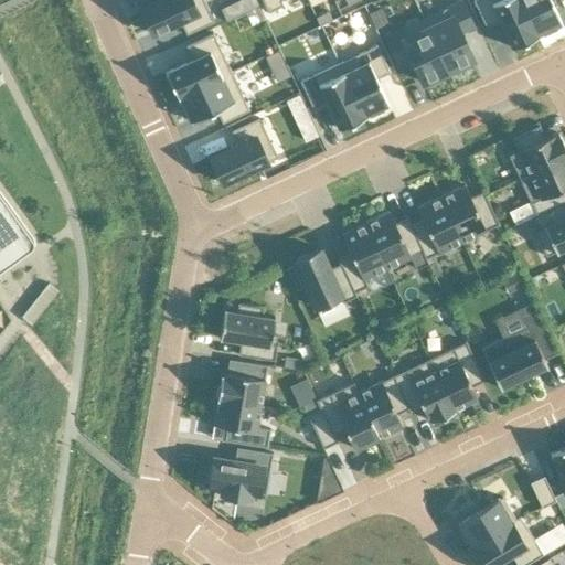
[(152,0),(153,0),(140,7),(152,33),(180,20),(187,33),(213,21),(203,0),(152,0)]
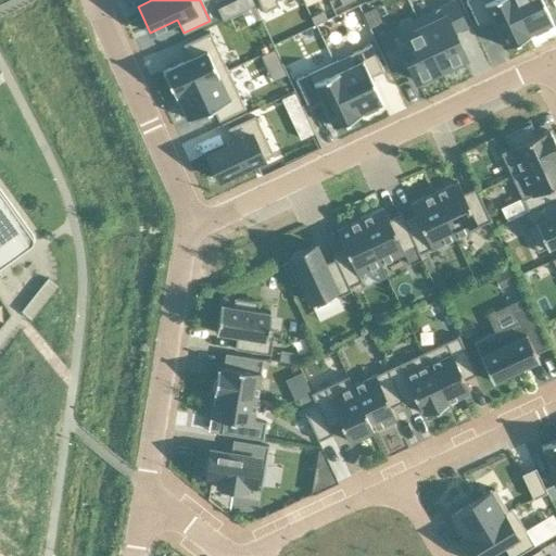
[(257,0),(264,11),(278,4),(276,0),(257,0)]
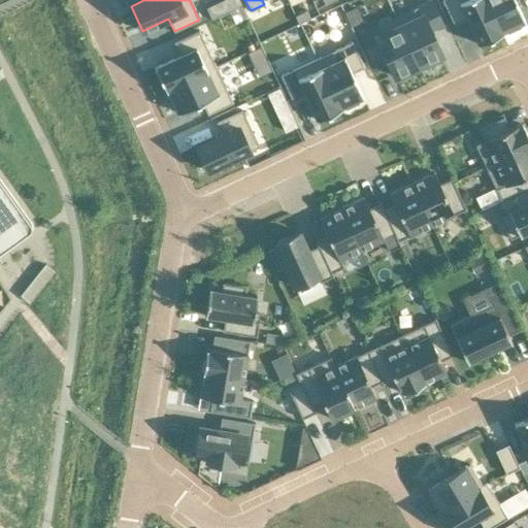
[(431,0),(430,0),(395,17),(419,65),(441,55),(431,31),(443,25),(431,0)]
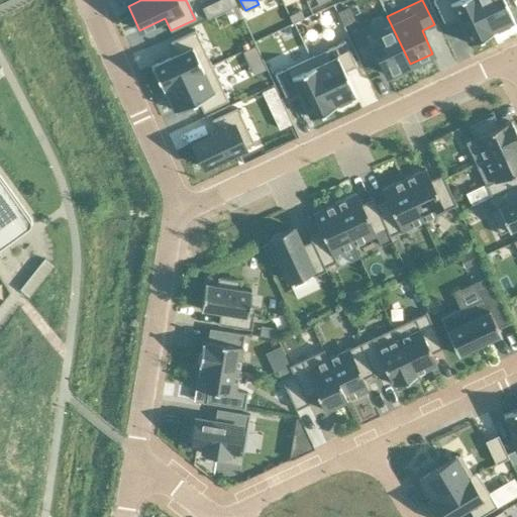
[(476,0),(433,0),(444,24),(457,18),(469,43),(492,32),(476,0)]
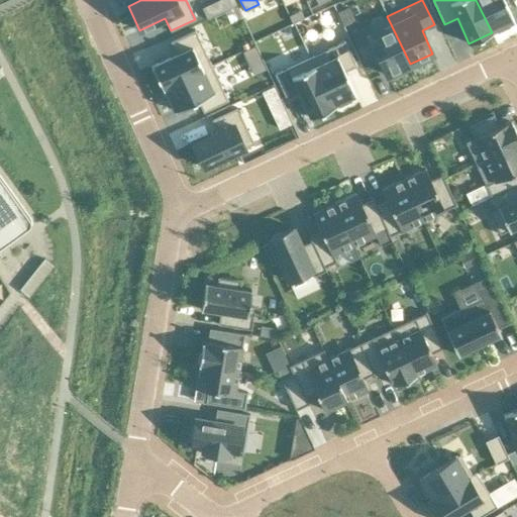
[(476,0),(492,32),(493,32),(492,30),(496,28),(498,31),(509,26),(508,23),(514,20),(504,0),(476,0)]
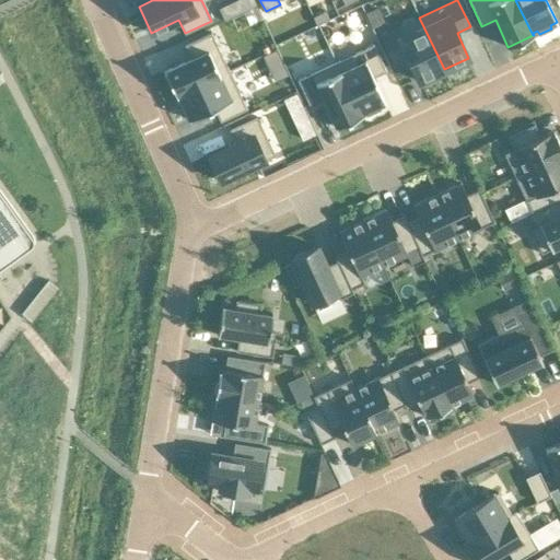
[(325,11),(313,16),(317,25),(329,19),(325,11)]
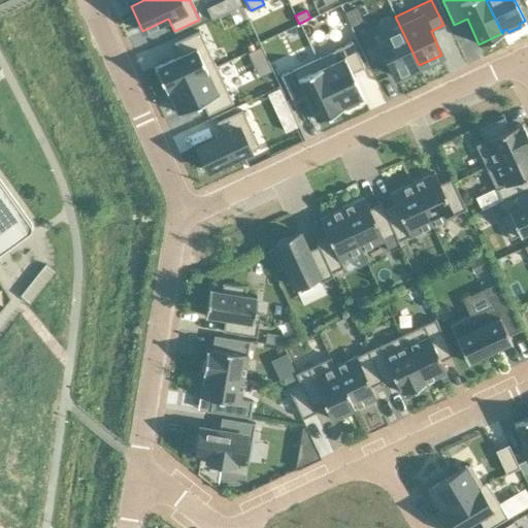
[(395,17),(360,33),(371,59),(384,53),(395,76),(401,73),(403,76),(415,71),(413,68),(419,65),(395,17)]
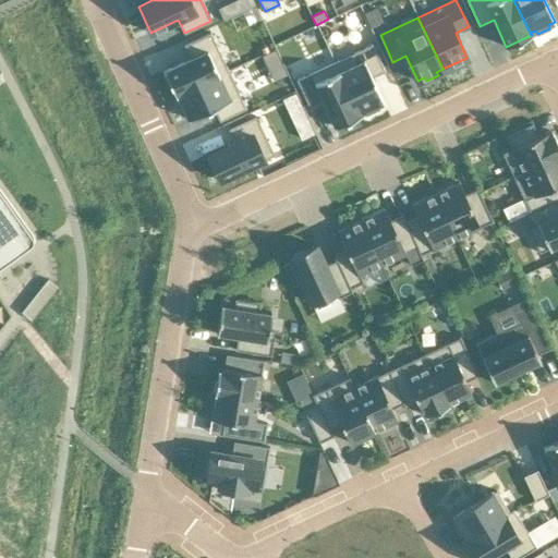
[(190,58),(164,70),(174,94),(228,69),(210,32),(184,45),(190,58)]
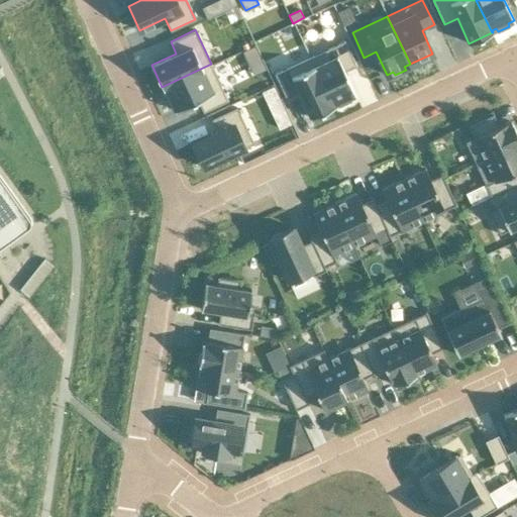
[(345,40),(310,58),(333,106),(334,106),(333,105),(337,103),(339,106),(350,100),(349,97),(355,94),(344,72),(356,66),(345,40)]
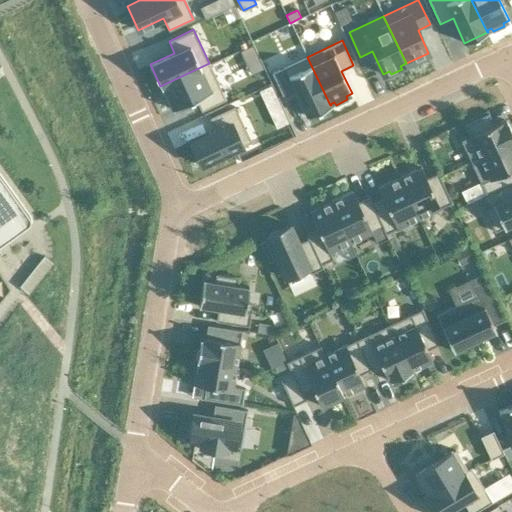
[(307,57),(272,73),(283,97),(296,92),(307,116),(330,105),(307,57)]
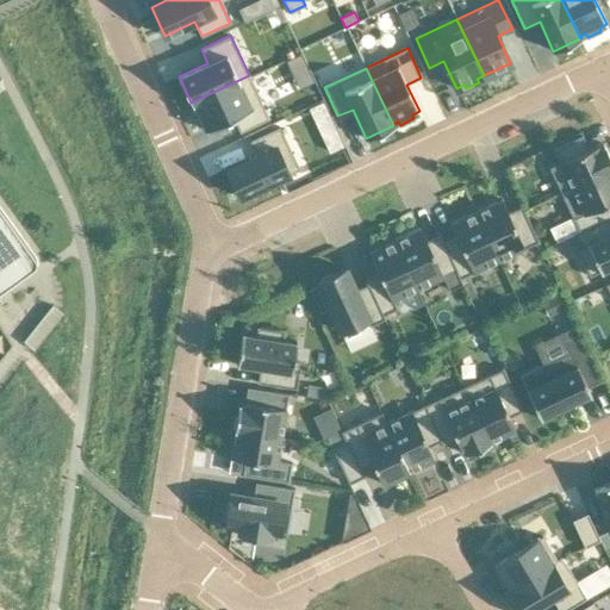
[(249,75),(191,103),(192,105),(194,104),(197,110),(192,111),(199,125),(203,123),(206,130),(234,117),(240,132),(269,118),(249,75)]
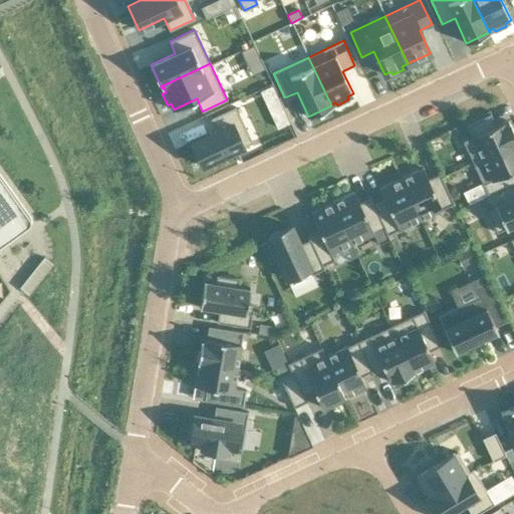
[(216,131),(191,142),(202,166),(214,160),(216,164),(233,156),(232,152),(252,143),(235,106),(211,117),(216,131)]
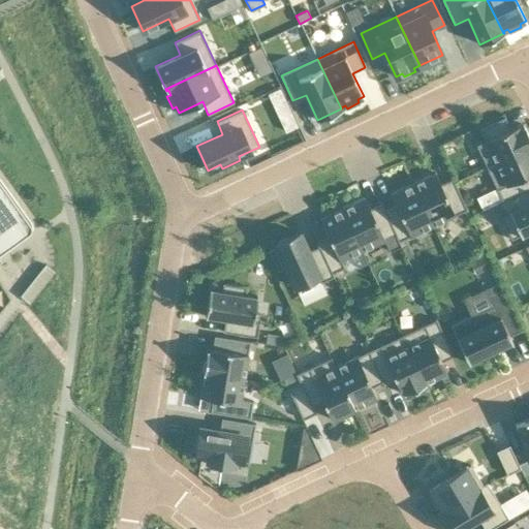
[(485,141),(476,145),(488,168),(528,149),(528,135),(524,125),(523,125),(522,123),(510,129),(504,117),(479,128),(485,141)]
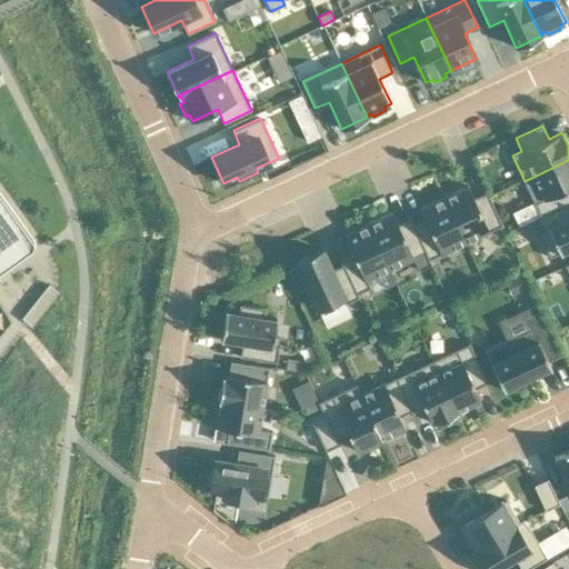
[(568,160),(525,181),(540,216),(536,217),(536,218),(568,202),(568,160)]
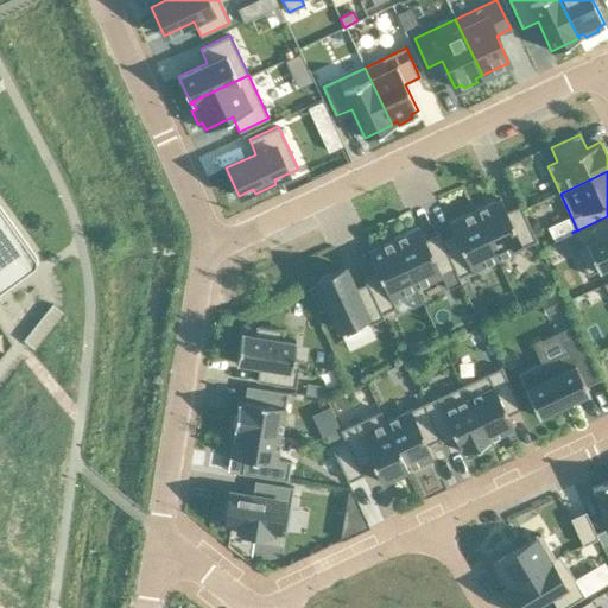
[(500,198),(475,210),(498,259),(537,241),(520,206),(506,211),(500,198)]
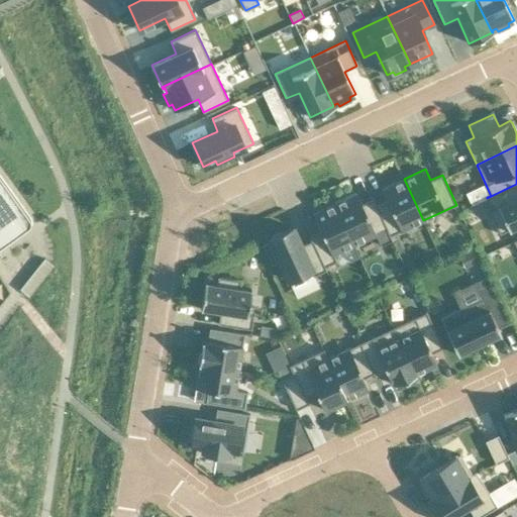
[(0,246),(27,227),(29,226),(29,225),(30,223),(30,222),(30,220),(30,219),(30,218),(29,217),(0,176),(0,246)]
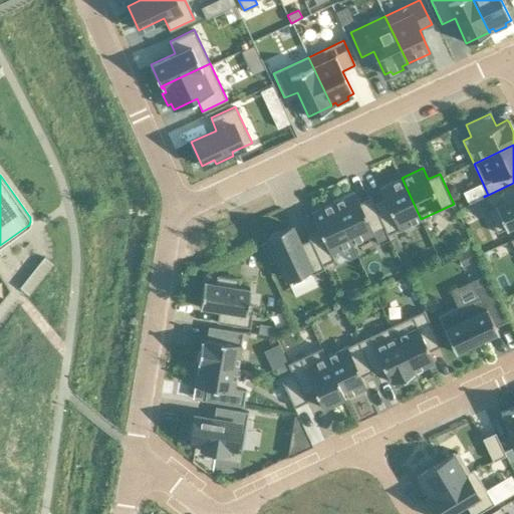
[(371,198),(370,198),(388,234),(421,219),(402,178),(379,188),(384,199),(374,204),(371,198)]
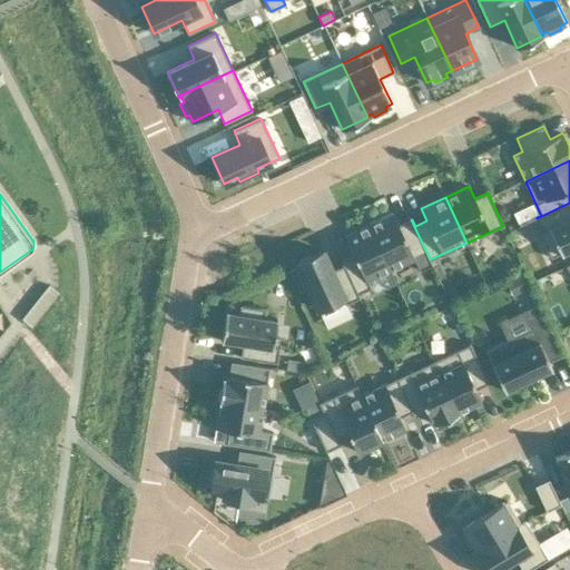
[(569,203),(537,218),(542,231),(539,233),(551,258),(561,254),(562,254),(562,253),(569,248),(569,203)]
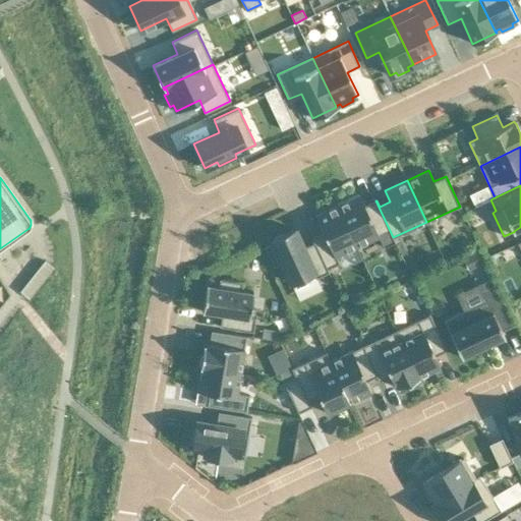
[(359,194),(337,205),(356,246),(389,231),(392,238),(393,237),(375,200),(364,206),(359,194)]
